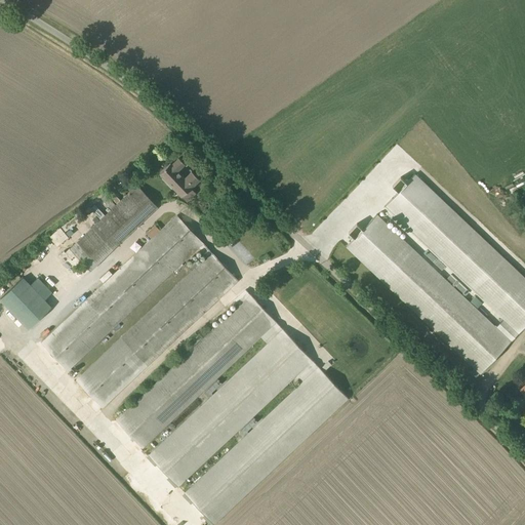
[(169,164),(158,174),(182,198),(186,203),(195,194),(190,190),(199,180),(192,172),(184,178),(177,171),(185,164),(178,158),(171,165),(169,164)]
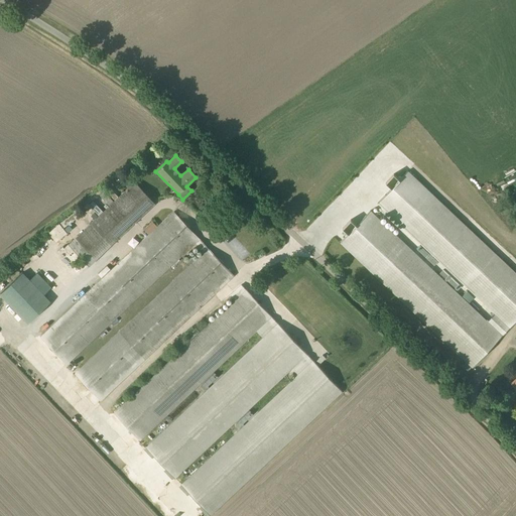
[(515,319),(515,274),(407,172),(376,206),(494,314),(488,323),(370,213),(340,245),(472,368),(515,319)]
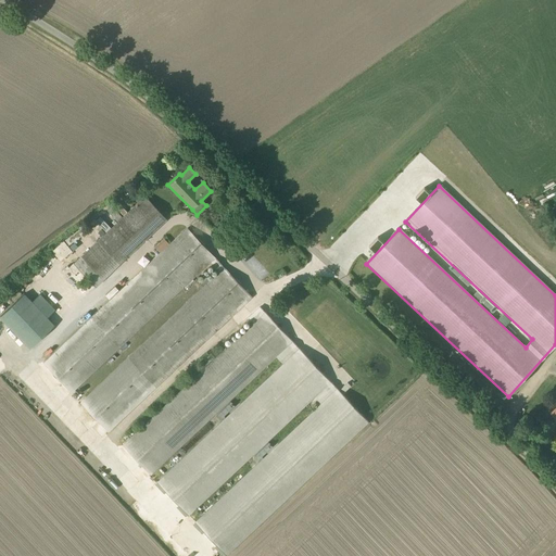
[(96,288),(166,219),(144,196),(73,264),(96,288)]
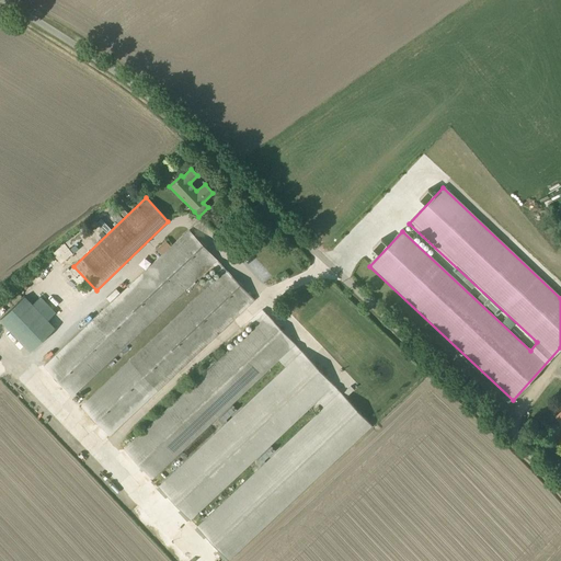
[(109,436),(158,391),(254,300),(189,230),(172,245),(171,245),(169,242),(168,242),(165,240),(156,250),(160,255),(92,320),(44,366),(71,397),(121,351),(212,266),(219,275),(129,361),(80,407),(109,436)]
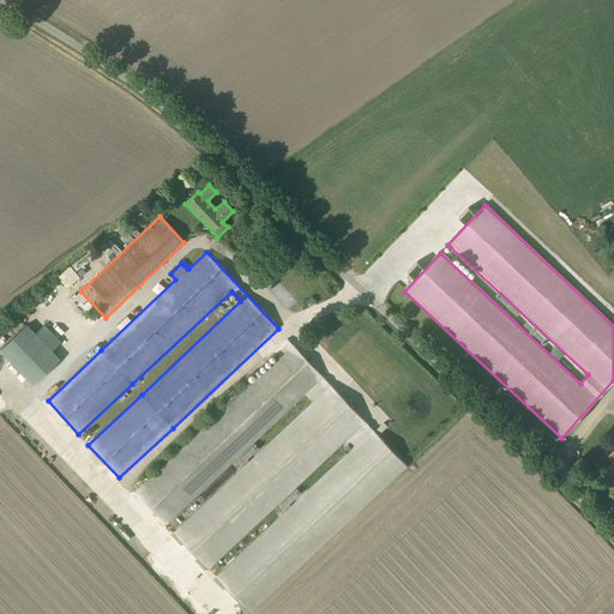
[(58,281),(49,290),(58,298),(66,289),(58,281)]
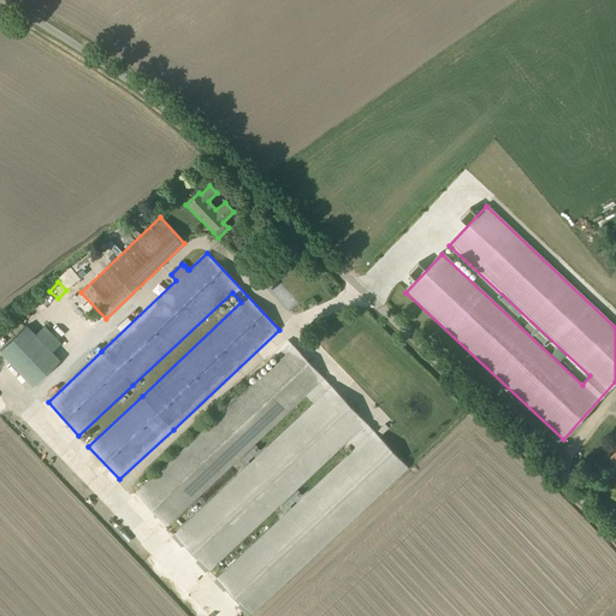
[(27,326),(0,350),(0,353),(33,386),(60,361),(27,326)]
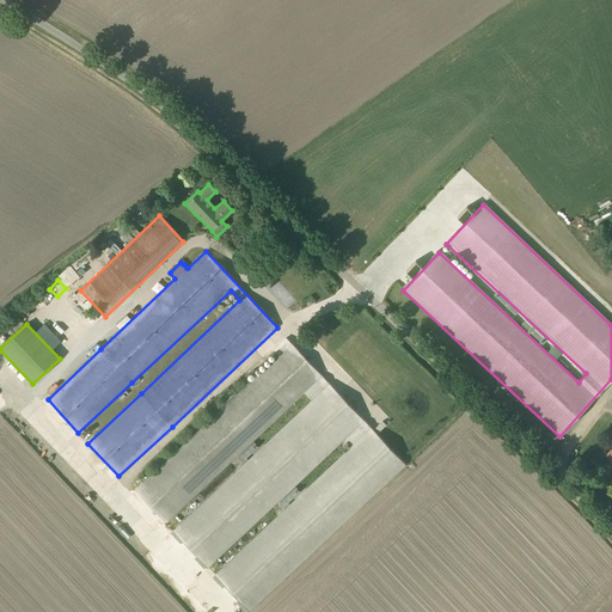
[(172,530),(207,567),(346,438),(363,421),(286,337),(285,337),(273,349),(277,355),(135,490),(165,524),(304,393),(310,399),(310,401),(172,530)]
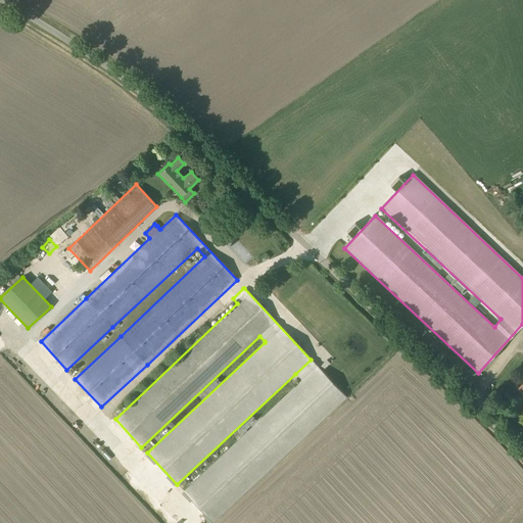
[(346,396),(311,360),(295,374),(300,379),(300,380),(183,490),(212,522),(214,522),(346,396)]
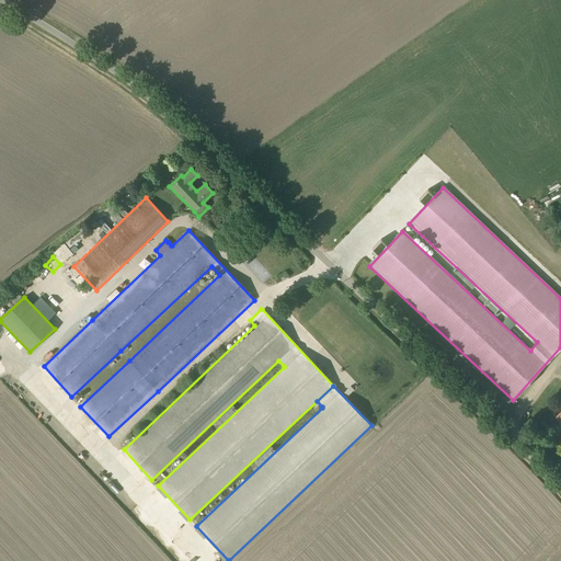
All buildings are outlined.
